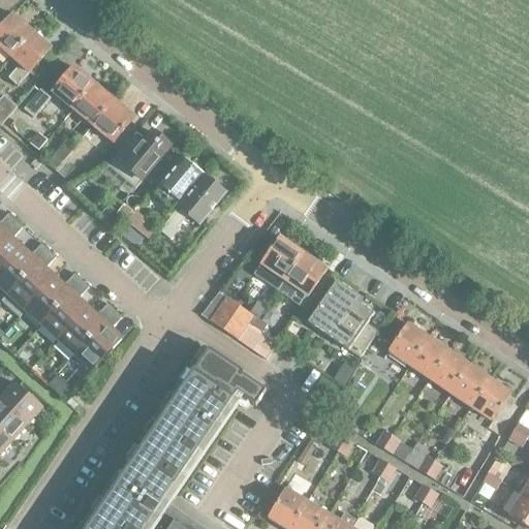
[(0,48),(11,58),(35,32),(13,13),(0,29),(0,48)]
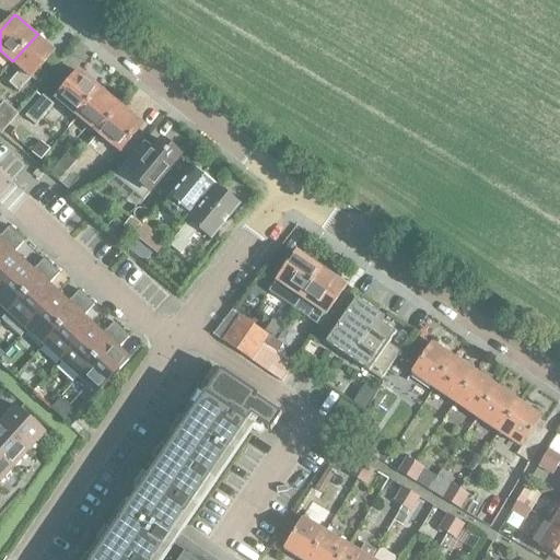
[(12,61),(13,62),(22,70),(10,83),(19,91),(55,49),(37,34),(12,61)]
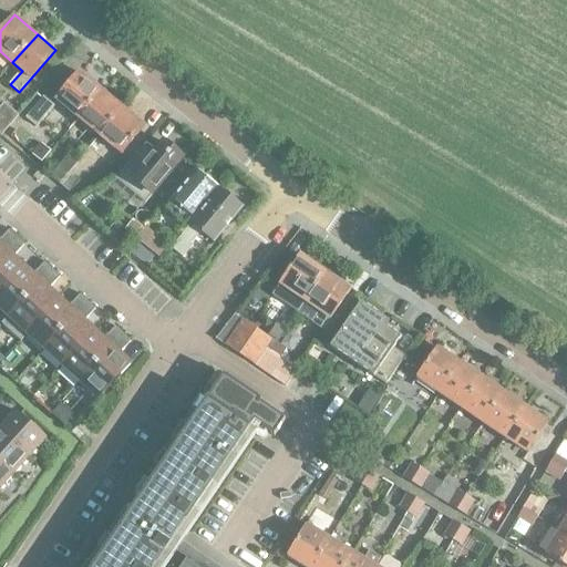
[(57,99),(80,119),(103,91),(80,71),(57,99)]
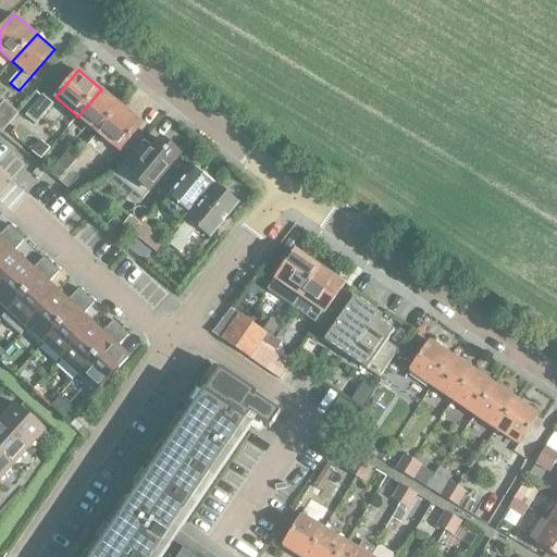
[(78,116),(99,133),(122,106),(101,89),(78,116)]
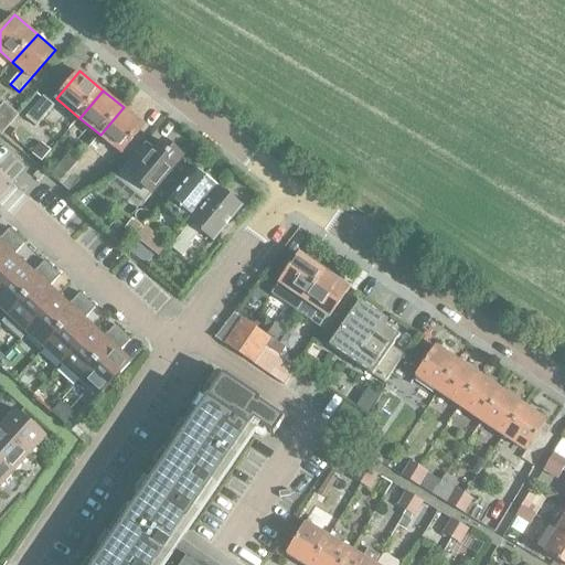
[(38,127),(56,105),(44,95),(27,118),(38,127)]
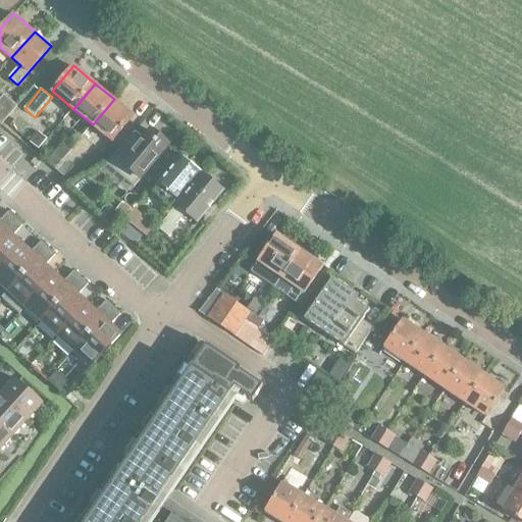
[(0,99),(0,124),(0,125),(17,106),(4,95),(0,99)]
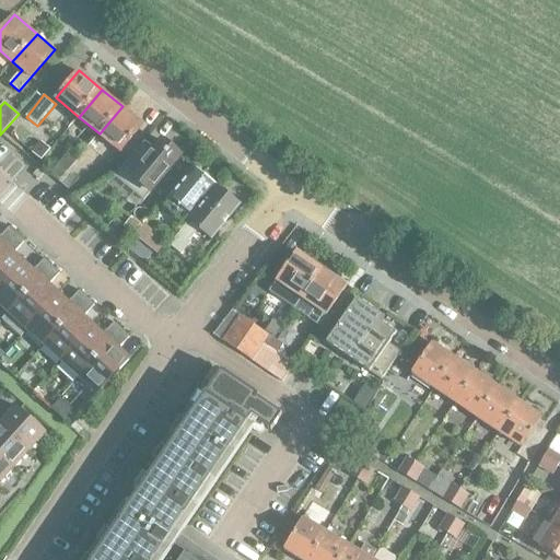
[(120,151),(143,124),(123,106),(100,133),(120,151)]
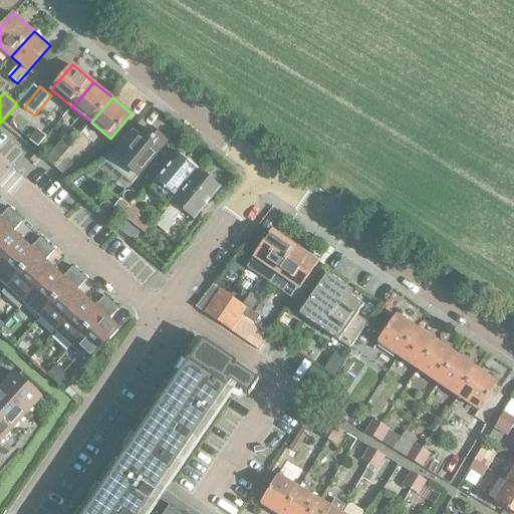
[(131,132),(112,154),(105,162),(132,185),(140,176),(167,143),(150,129),(141,140),(131,132)]
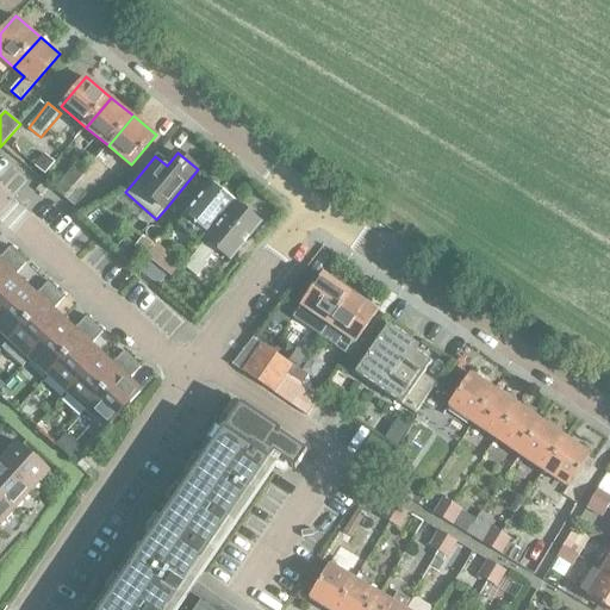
[(45,175),(56,163),(44,154),(35,166),(45,175)]
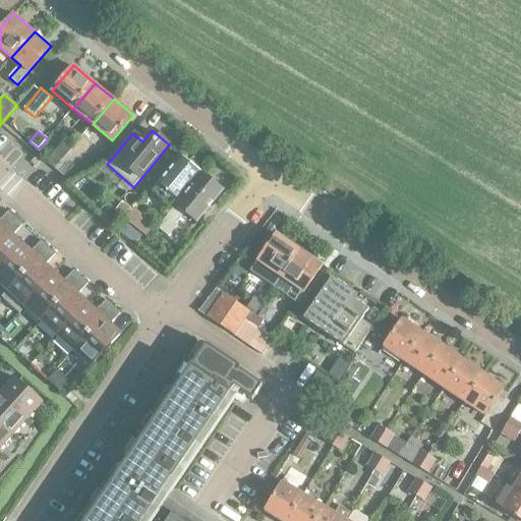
[(47,162),(55,169),(63,159),(64,159),(72,150),(64,142),(47,162)]
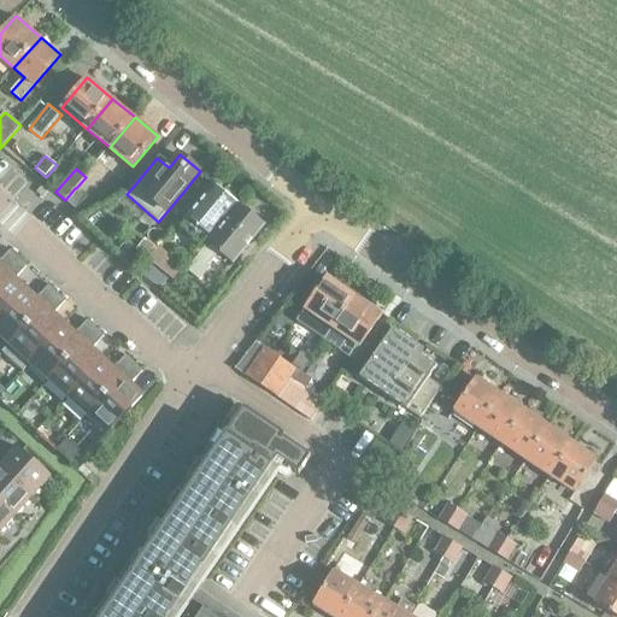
[(188,216),(191,218),(182,229),(203,246),(204,247),(240,204),(216,183),(188,216)]
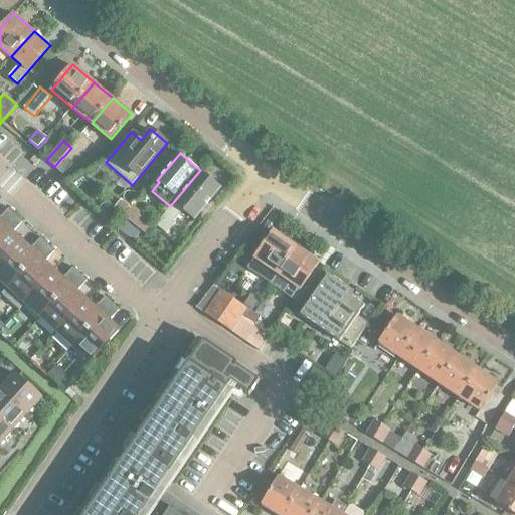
[(35,154),(30,160),(36,165),(40,159),(35,154)]
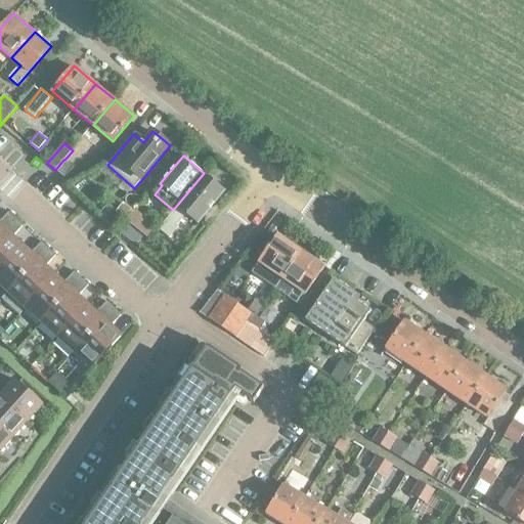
[(56,170),(55,170),(64,177),(69,172),(73,167),(72,167),(64,160),(56,170)]
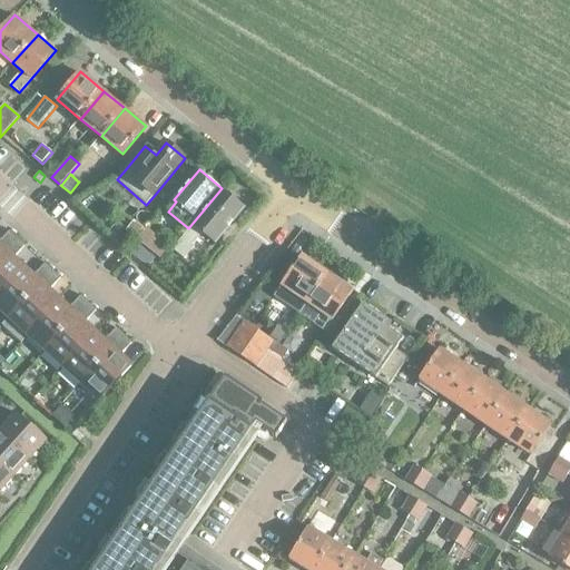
[(170,247),(172,248),(184,258),(195,245),(193,244),(204,232),(216,242),(245,207),(222,188),(188,228),(187,227),(170,247)]
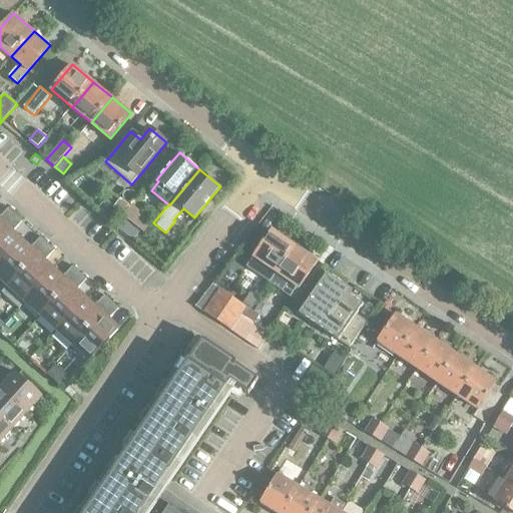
[(119,212),(113,207),(106,200),(97,210),(104,217),(110,222),(111,221),(119,212)]
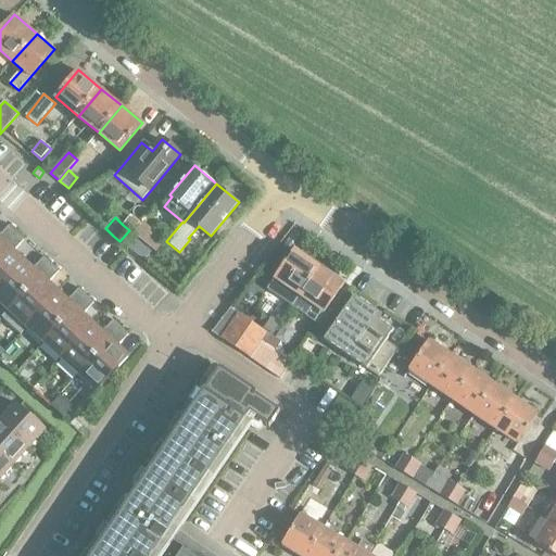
[(143,222),(127,244),(147,258),(163,236),(143,222)]
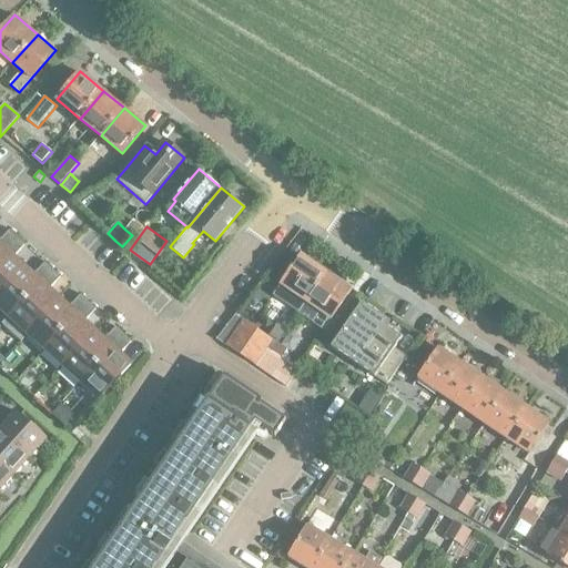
[(0,241),(0,256),(17,239),(9,231),(0,241)]
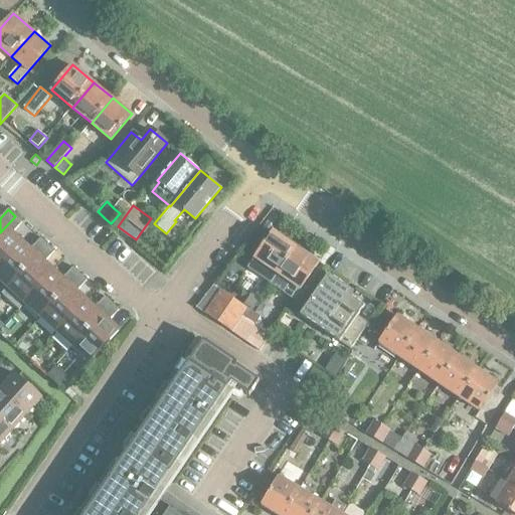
[(22,222),(15,216),(0,232),(0,265),(20,242),(11,234),(22,222)]
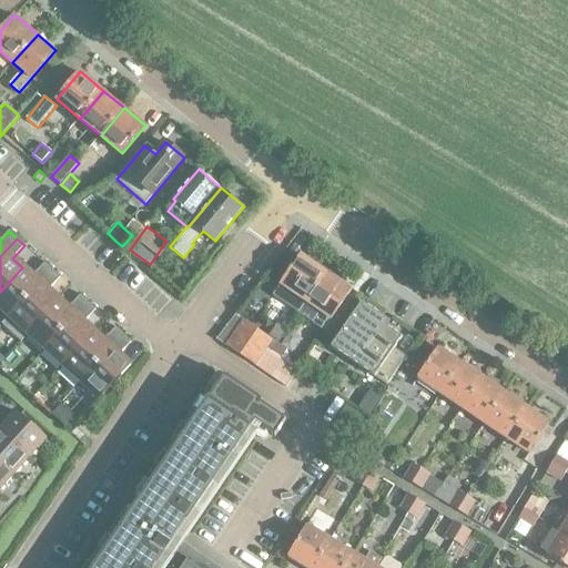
[(301,255),(274,294),(298,311),(324,272),(301,255)]
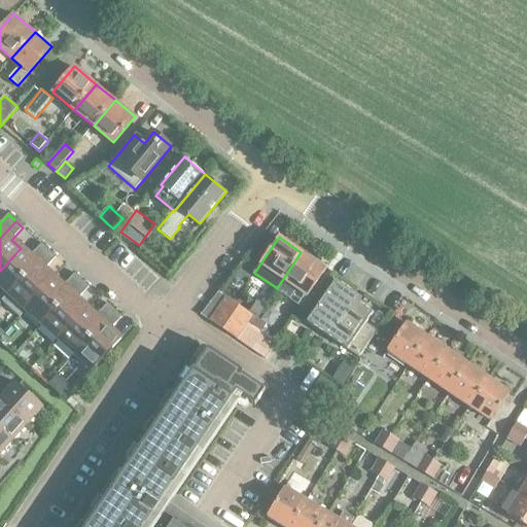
[(30,256),(21,248),(0,271),(0,285),(8,293),(48,251),(41,244),(30,256)]
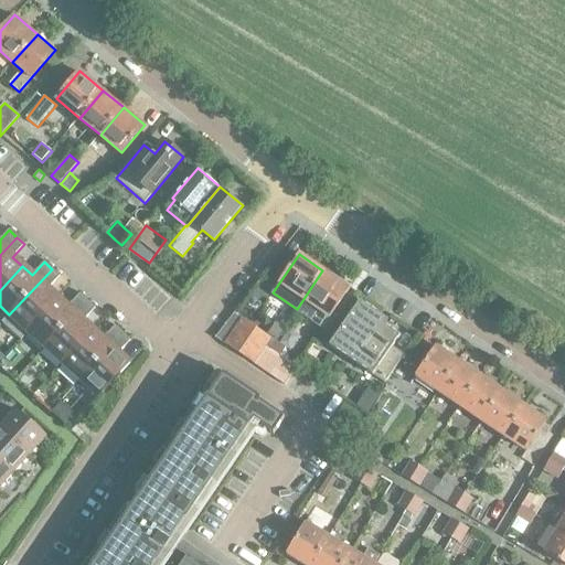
[(60,276),(52,269),(9,315),(1,322),(21,340),(29,332),(57,298),(48,289),(60,276)]
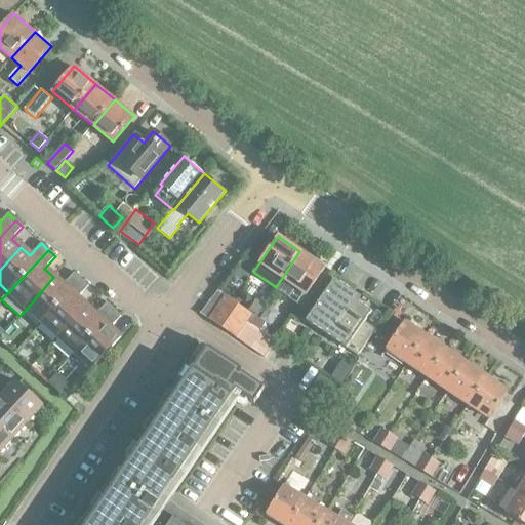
[(299,251),(276,287),(277,288),(284,278),(296,286),(289,297),(300,306),(325,269),(299,251)]
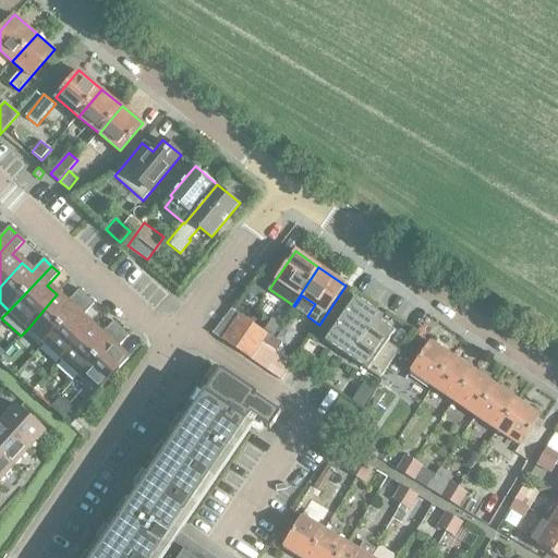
[(67,303),(57,294),(28,328),(45,343),(86,298),(79,291),(67,303)]
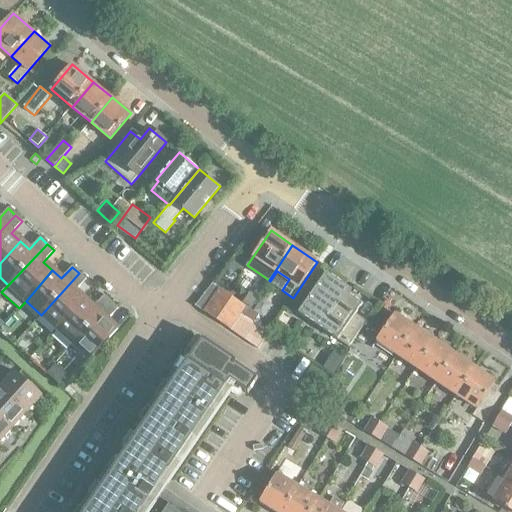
[(349,348),(367,321),(357,314),(363,305),(341,290),(345,285),(327,272),(299,313),(349,348)]
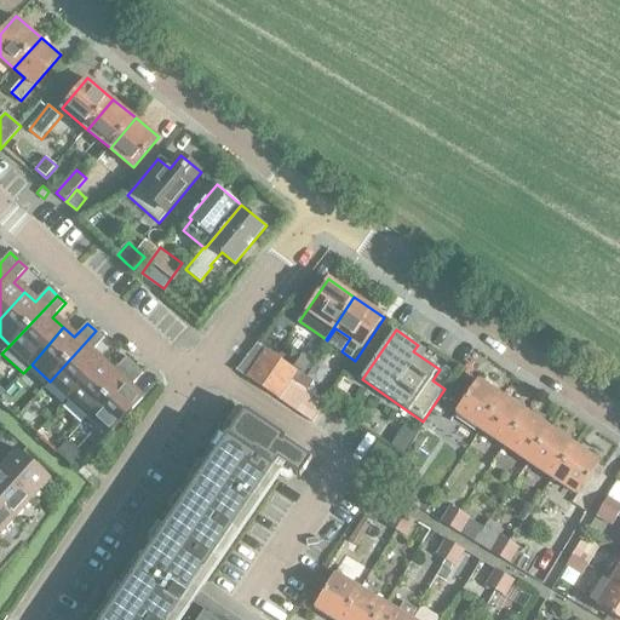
[(104,338),(96,331),(50,382),(69,399),(102,362),(91,352),(104,338)]
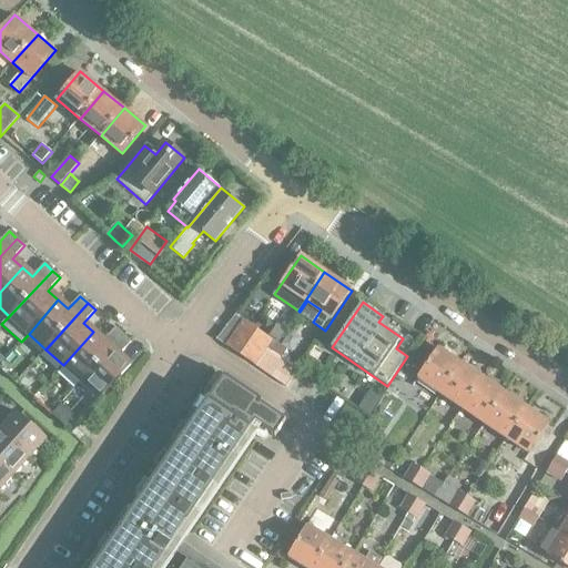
[(235,315),(216,340),(225,346),(255,366),(272,342),(242,322),(243,321),(235,315)]
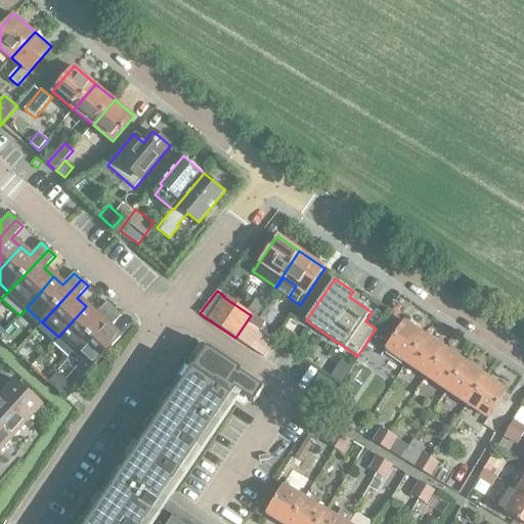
[(95,314),(86,306),(58,337),(75,352),(114,309),(106,303),(95,314)]
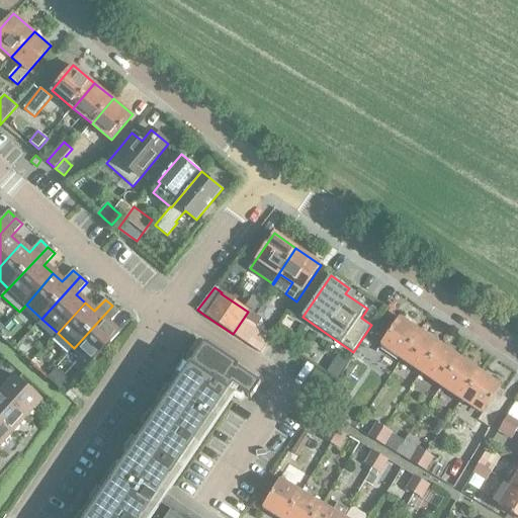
[(119,312),(112,306),(74,348),(91,363),(118,333),(108,324),(119,312)]
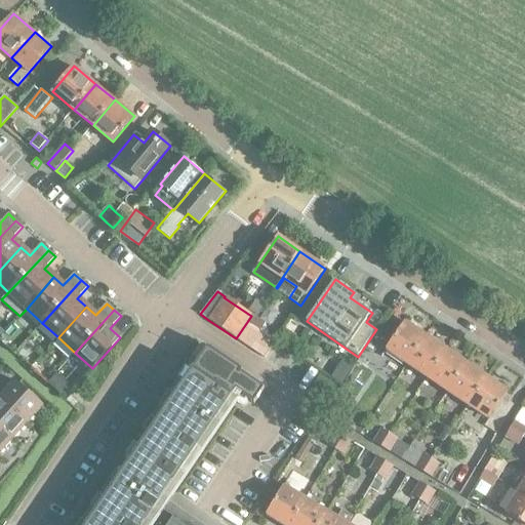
[(387,349),(404,360),(406,362),(425,334),(405,321),(387,349)]
